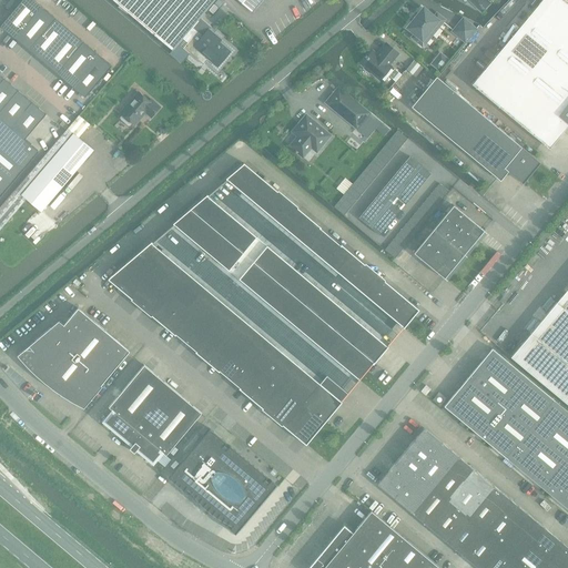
[(32,0),(22,0),(0,27),(14,39),(41,7),(32,0)]
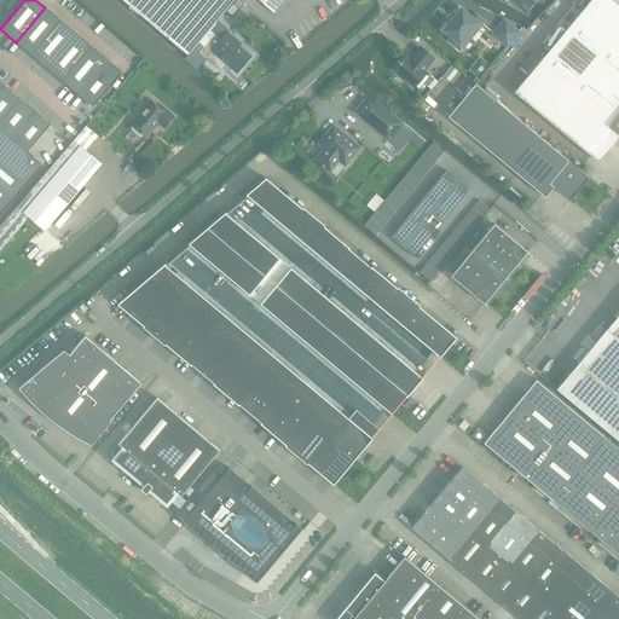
[(125,0),(161,30),(186,0),(125,0)]
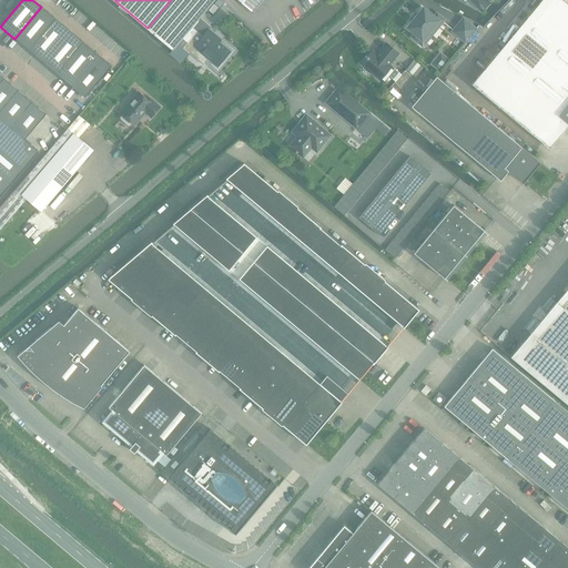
[(182,0),(153,34),(172,50),(178,44),(193,26),(214,0),(182,0)]
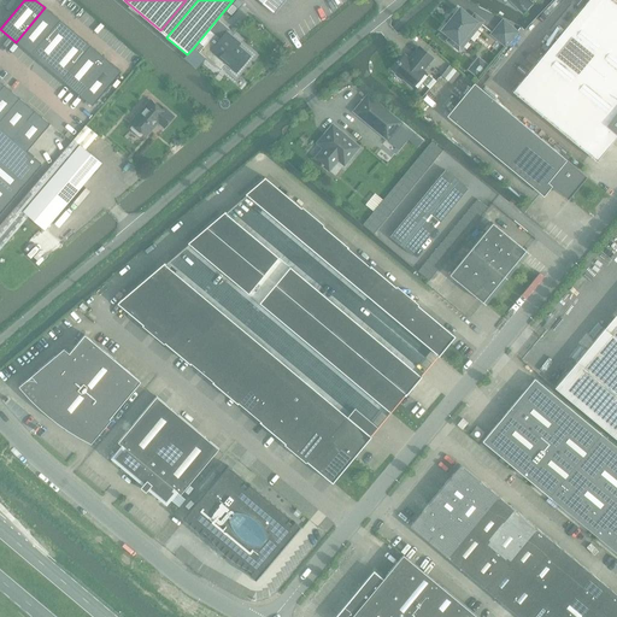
[(258,0),(275,13),(286,0),(258,0)]
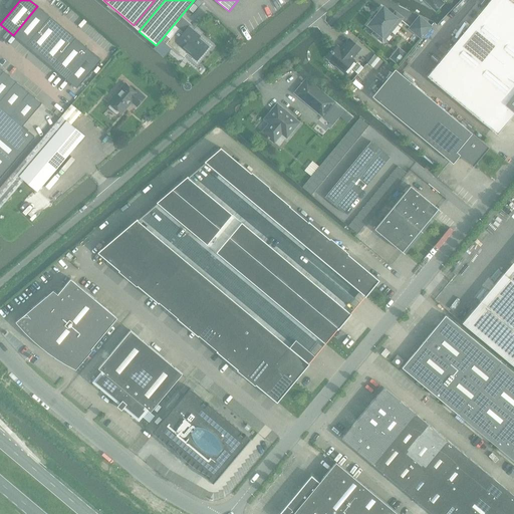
[(497,135),(513,113),(513,2),(511,0),(491,0),(428,76),(497,135)]
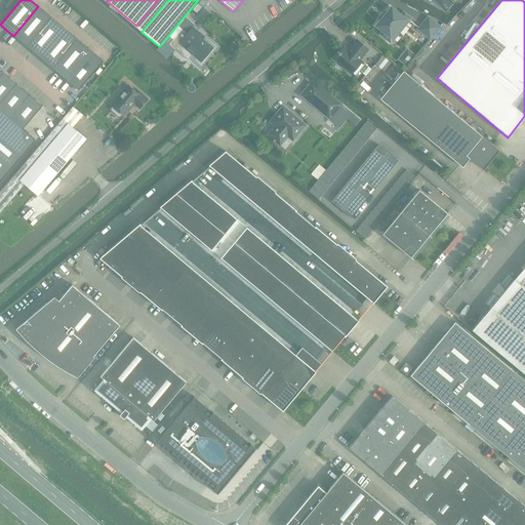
[(450,0),(446,0),(439,7),(445,12),(453,3),(450,0)]
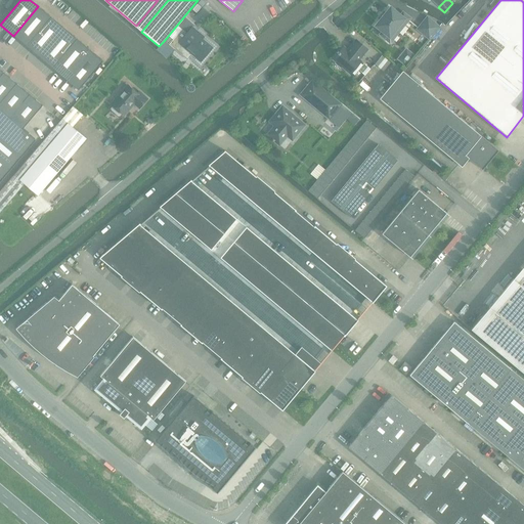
[(38,6),(13,36),(27,46),(51,17),(38,6)]
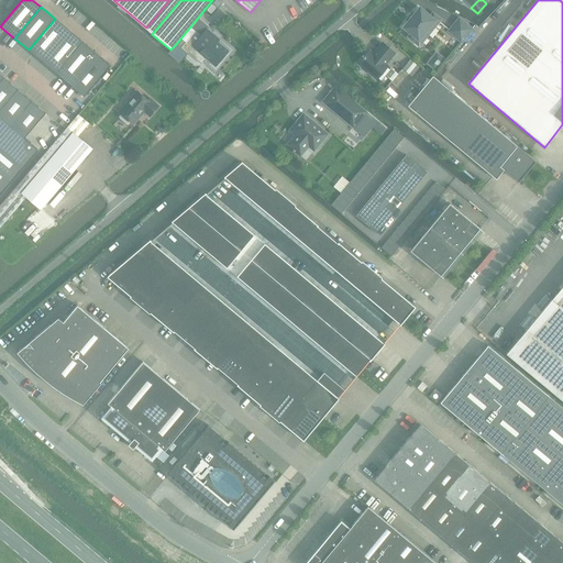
[(419,8),(404,28),(411,34),(408,37),(419,46),(440,20),(433,13),(430,17),(419,8)]
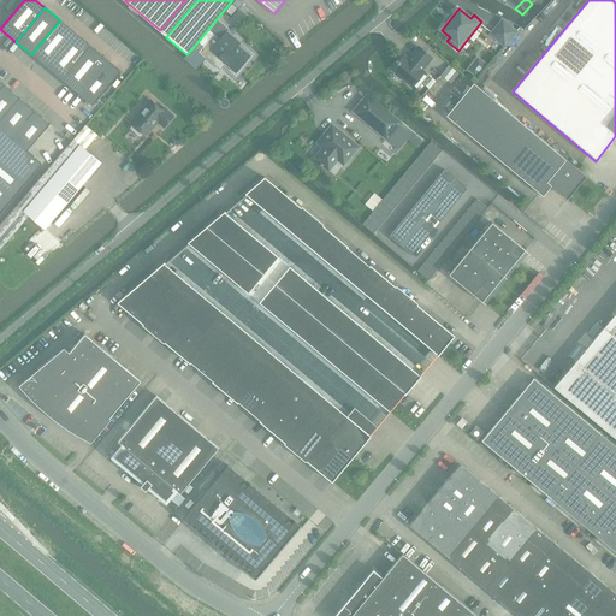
[(60,21),(31,54),(46,67),(75,34),(60,21)]
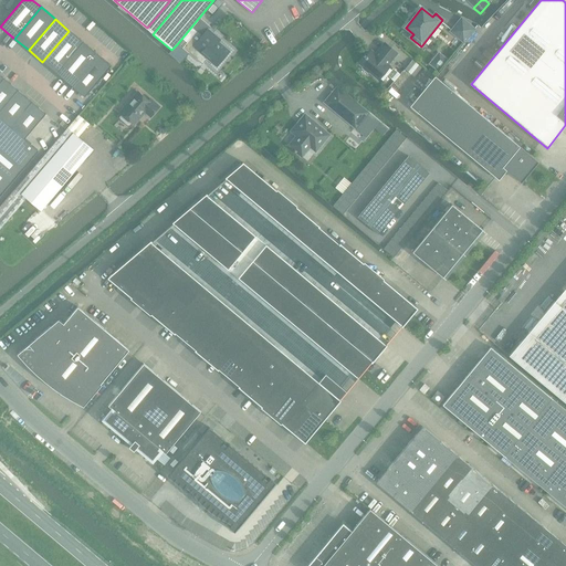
[(461,19),(451,31),(463,42),(474,29),(461,19)]
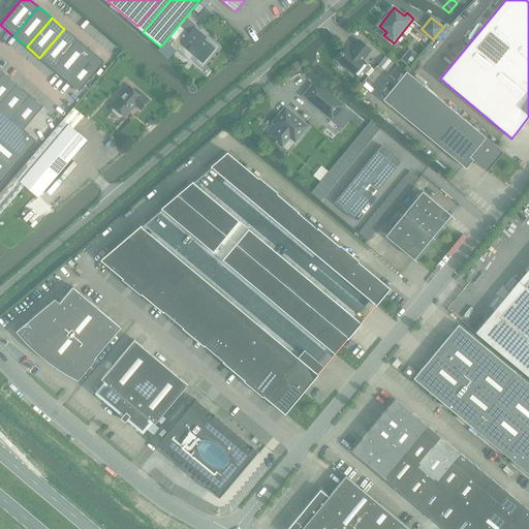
[(64,29),(39,58),(53,69),(78,39),(64,29)]
